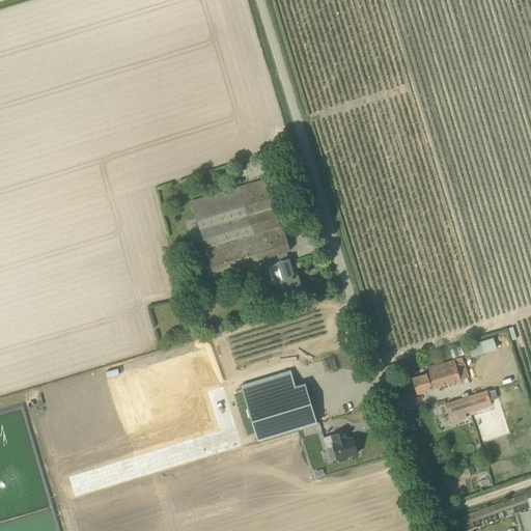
[(216,284),(263,270),(262,267),(278,262),(288,258),(286,252),(290,250),(269,178),(191,201),(216,284)]
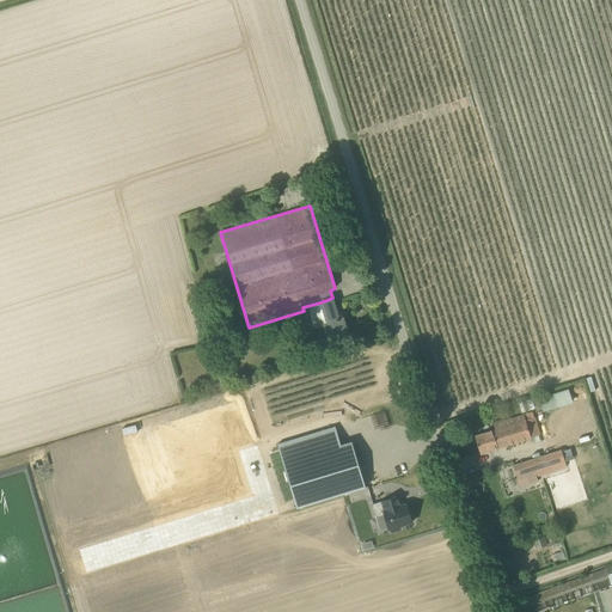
[(338,319),(332,298),(320,303),(326,323),(323,324),(329,342),(349,336),(343,318),(338,319)]
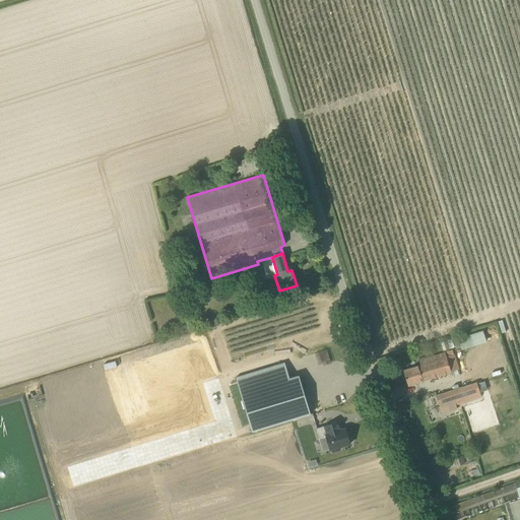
[(203,295),(214,290),(211,280),(200,283),(203,295)]
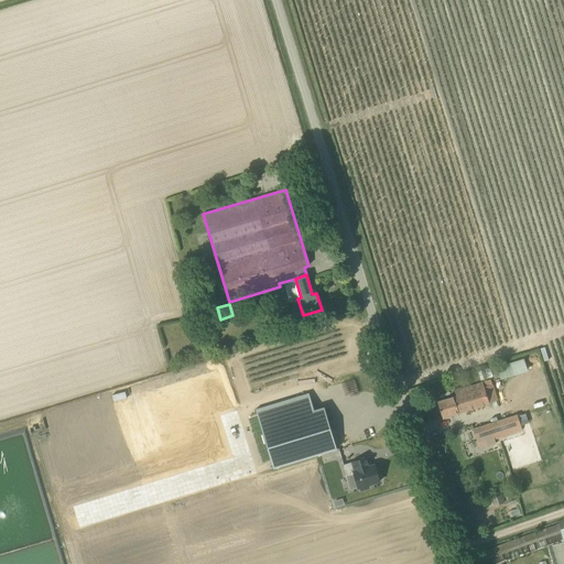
[(523,357),(496,366),(500,378),(528,369),(523,357)]
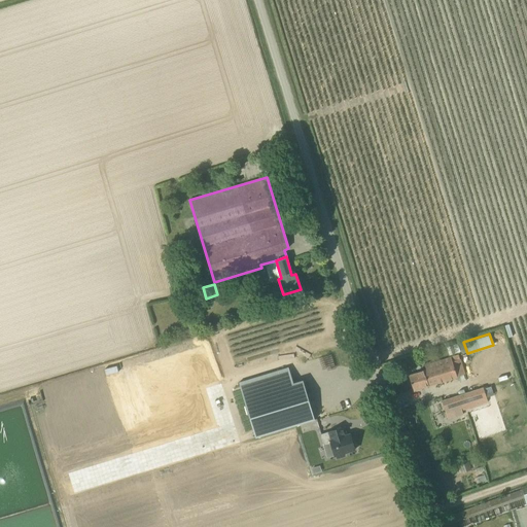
[(414,390),(465,375),(460,359),(452,362),(451,357),(425,365),(426,370),(409,376),(414,390)]
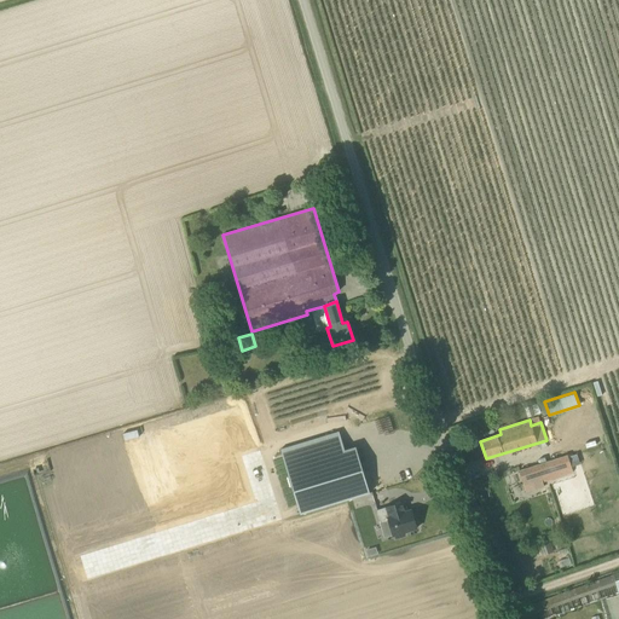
[(345,450),(339,432),(281,450),(300,514),(370,493),(356,446),(345,450)]
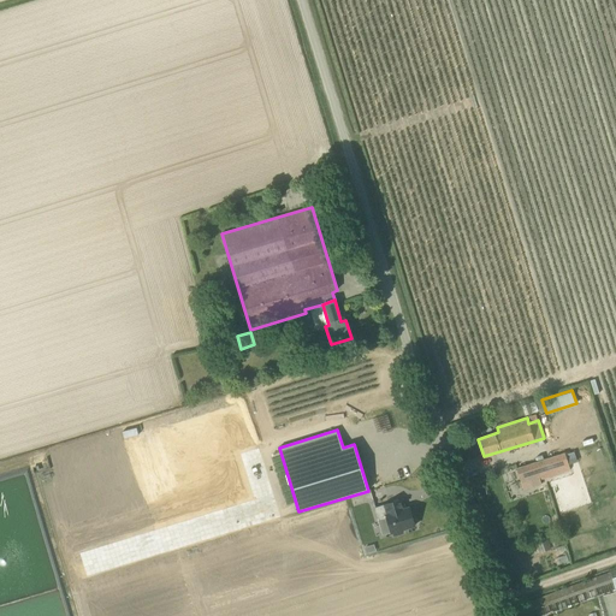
[(539,475),(540,479),(570,469),(564,454),(516,468),(520,481),(539,475)]
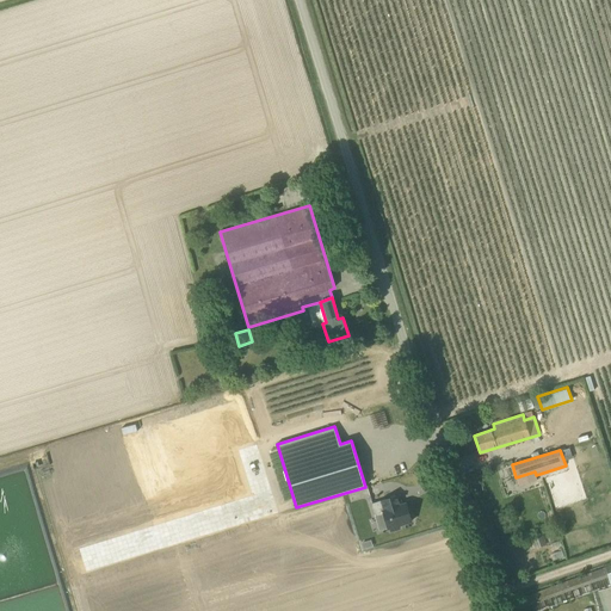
[(401,504),(399,494),(371,503),(375,516),(383,513),(388,528),(389,528),(390,530),(400,528),(399,524),(411,520),(406,503),(401,504)]
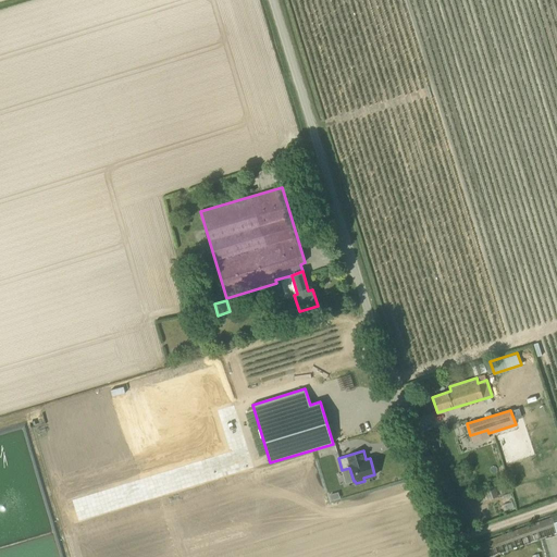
[(495,487),(485,491),(487,499),(498,496),(495,487)]
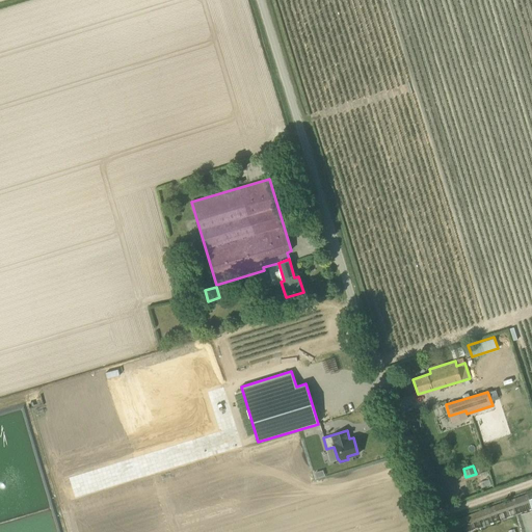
[(531,531),(531,491),(453,522),(455,529),(529,502),(531,511),(521,514),(526,531),(531,531)]
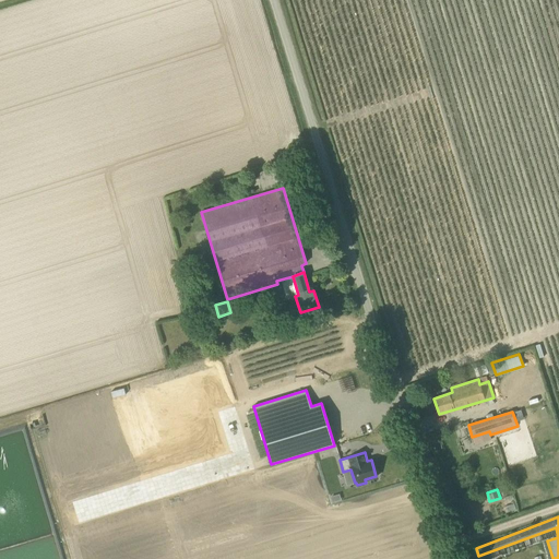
All buildings are outlined.
